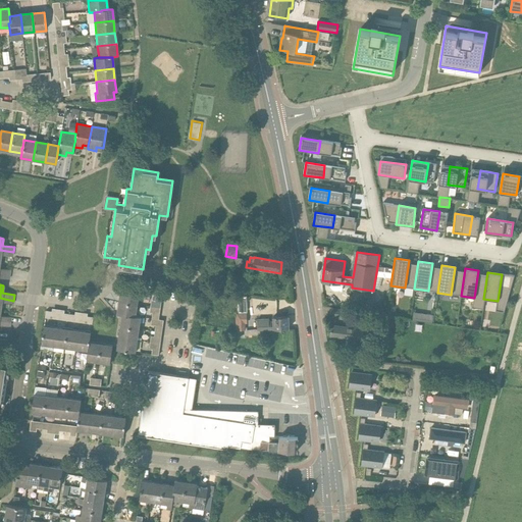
[(119,303),(138,305),(139,294),(120,291),(119,303)]
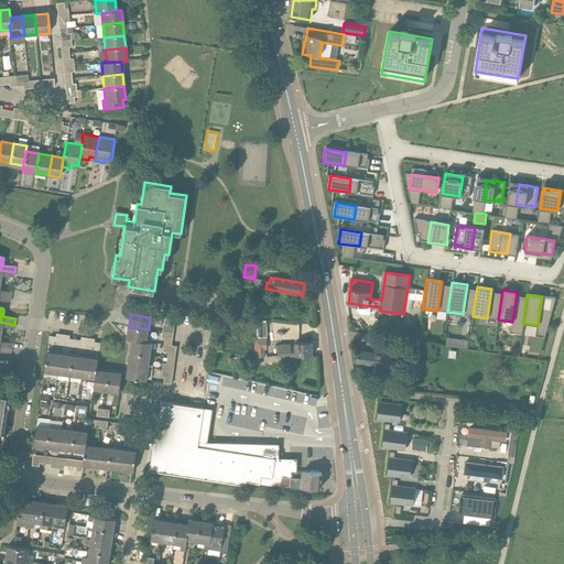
[(0,334),(1,327),(14,328),(14,325),(0,322),(0,334)]
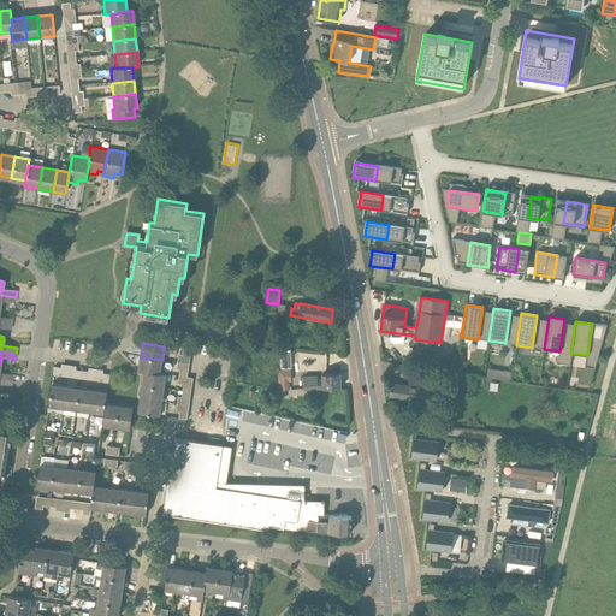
[(152,372),(160,373),(163,360),(141,357),(138,371),(144,372),(152,373),(152,372)]
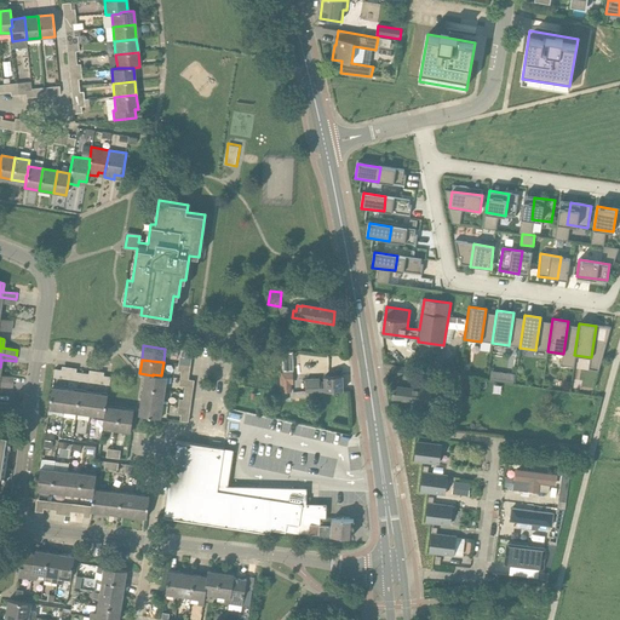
[(392,375),(415,379),(415,371),(394,367),(392,375)]
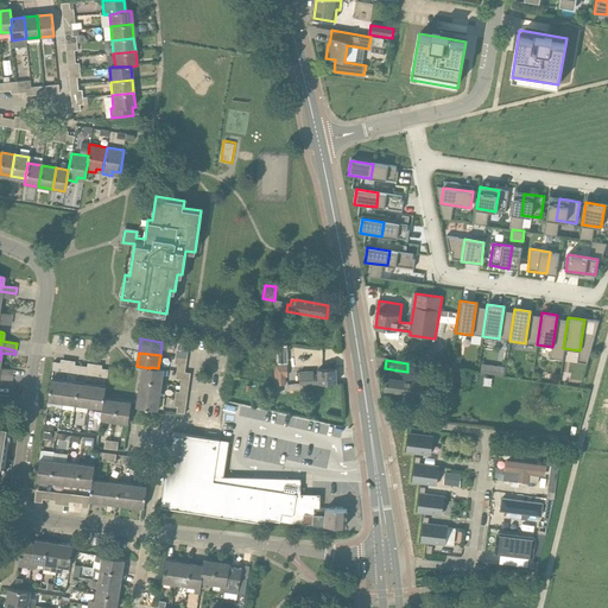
[(0,377),(12,379),(13,369),(0,367),(0,377)]
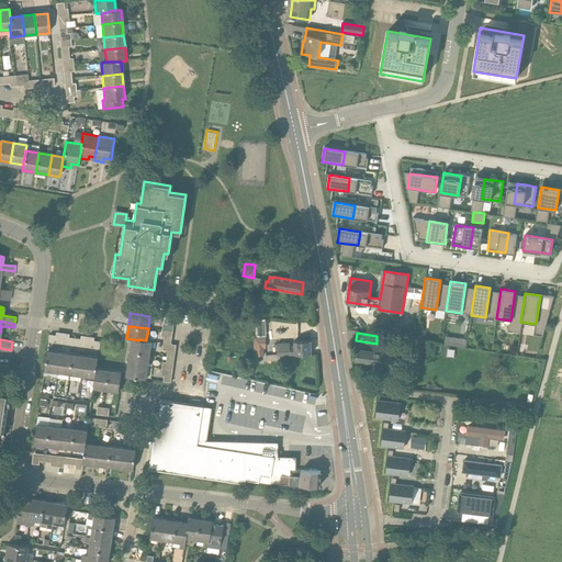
[(130,351),(149,355),(152,341),(146,340),(138,339),(138,340),(132,339),(130,351)]
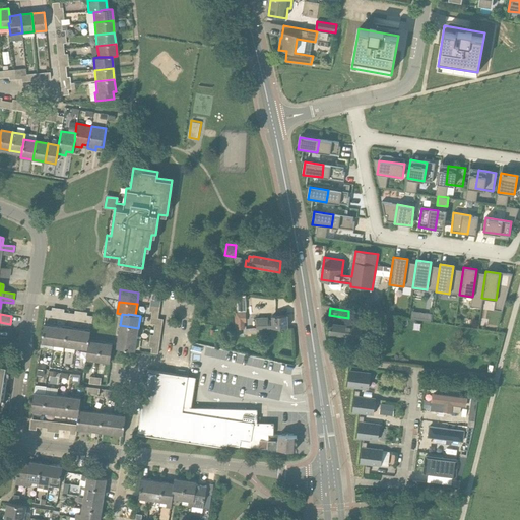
[(261,329),(279,328),(287,328),(287,315),(271,316),(272,321),(267,321),(267,319),(260,319),(258,319),(253,319),(253,329),(261,329)]
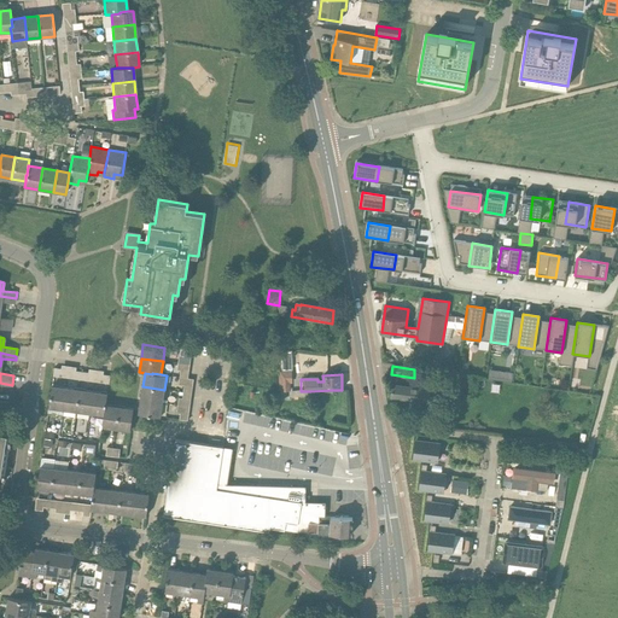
[(280,392),(287,391),(286,384),(291,383),(291,375),(279,375),(280,392)]
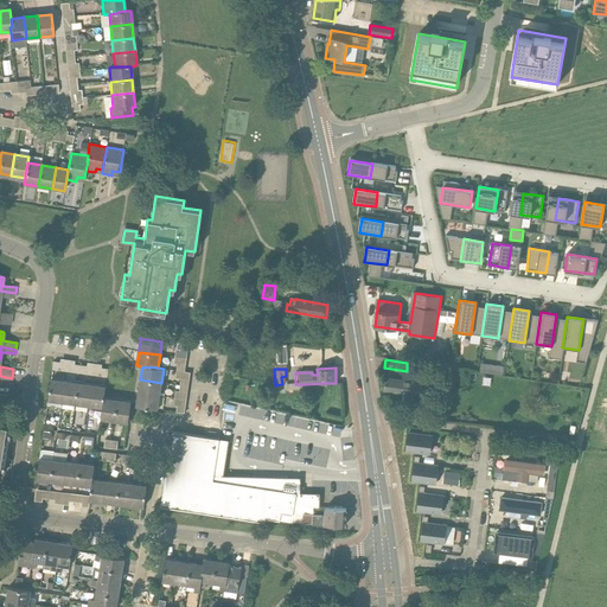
[(49,401),(62,402),(65,381),(51,379),(49,401)]
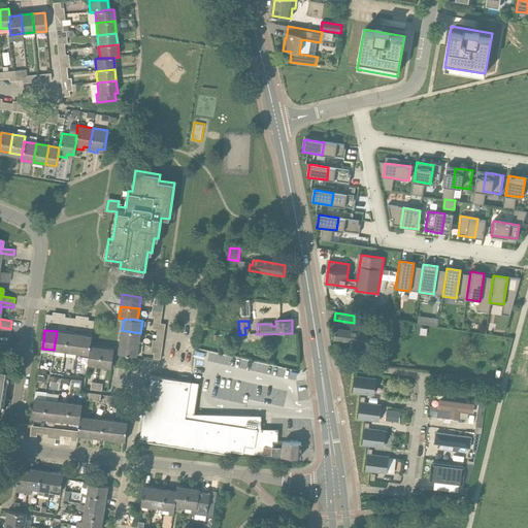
[(121,341),(139,344),(140,333),(122,330),(121,341)]
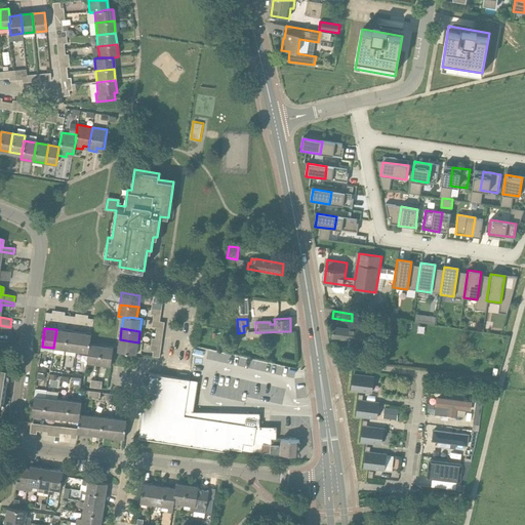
[(334,328),(333,337),(369,342),(370,332),(334,328)]
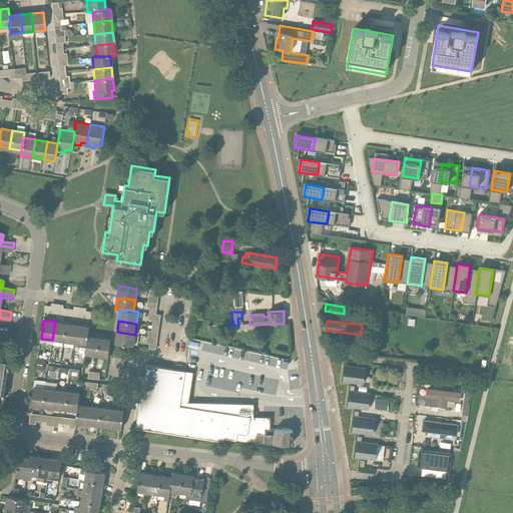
[(52,340),(63,342),(66,324),(55,322),(52,340)]
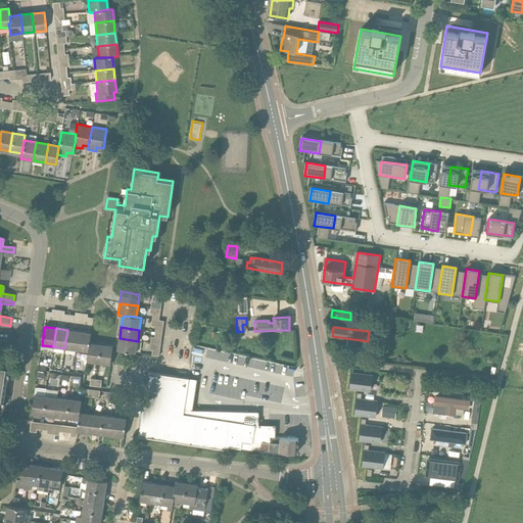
[(64,348),(77,349),(79,332),(67,330),(64,348)]
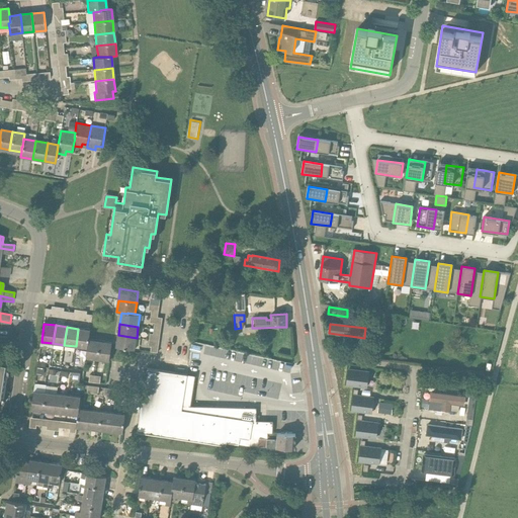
[(87,348),(89,340),(90,330),(78,329),(76,346),(87,348)]
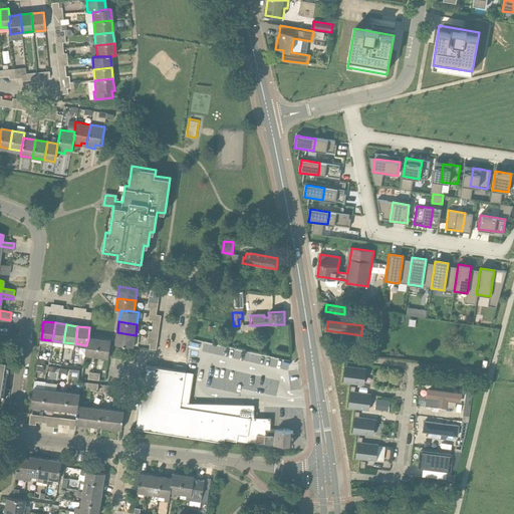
[(115,344),(134,347),(136,335),(117,332),(115,344)]
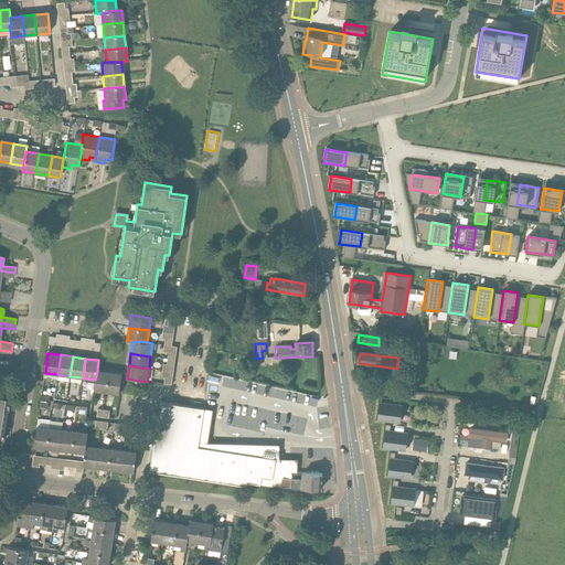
[(93,390),(106,392),(109,372),(97,371),(95,380),(93,390)]
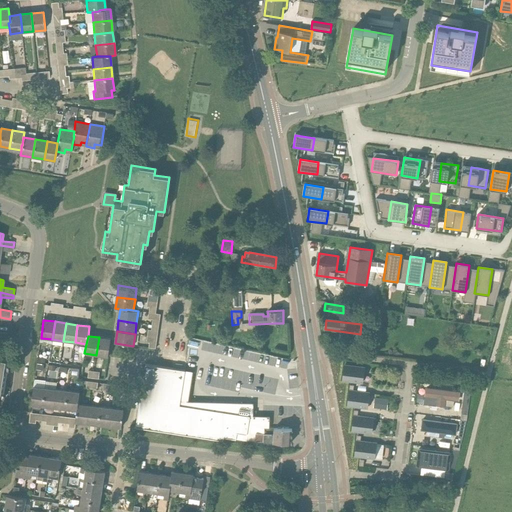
[(96,355),(108,357),(110,339),(99,337),(96,355)]
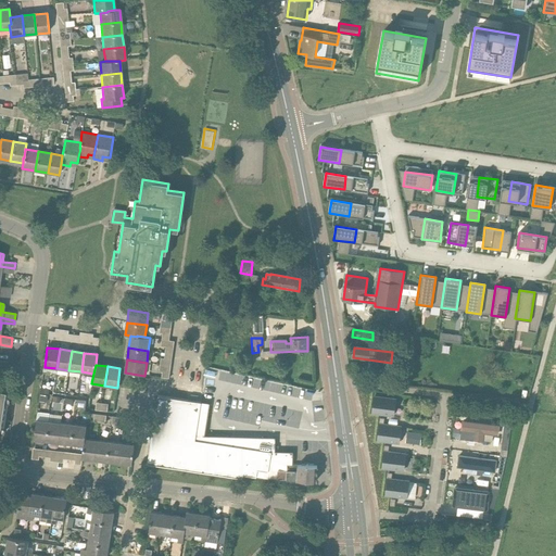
[(182,400),(158,395),(154,420),(152,430),(151,442),(148,460),(147,464),(213,475),(223,476),(242,479),(243,475),(256,477),(266,479),(277,479),(278,470),(297,472),(298,466),(292,465),(293,453),(275,452),(275,438),(262,438),(232,437),(231,446),(194,441),(200,411),(201,403),(199,402),(182,400)]
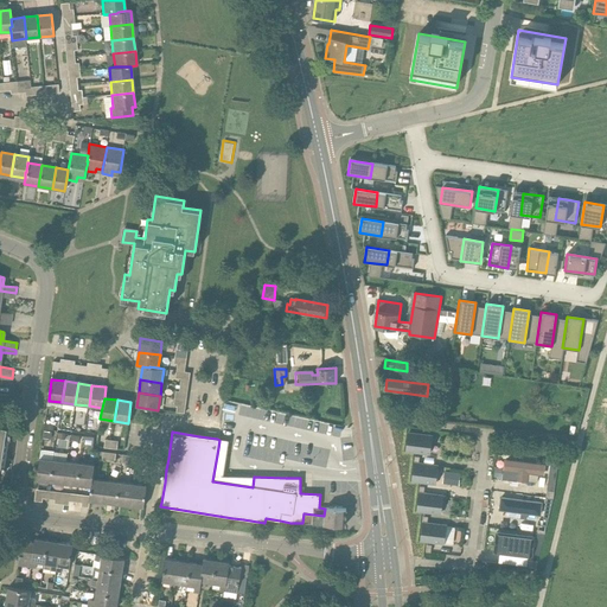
[(408,434),(406,451),(415,452),(430,454),(432,438),(408,434)]
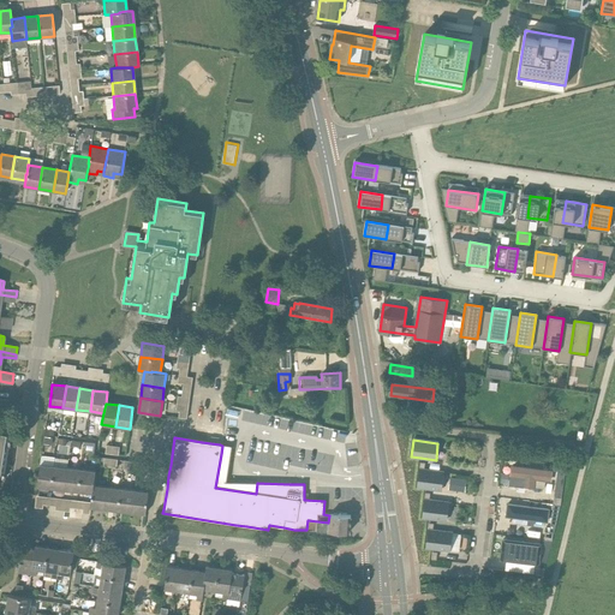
[(508,477),(525,479),(524,488),(535,489),(536,481),(553,483),(554,470),(511,464),(508,477)]
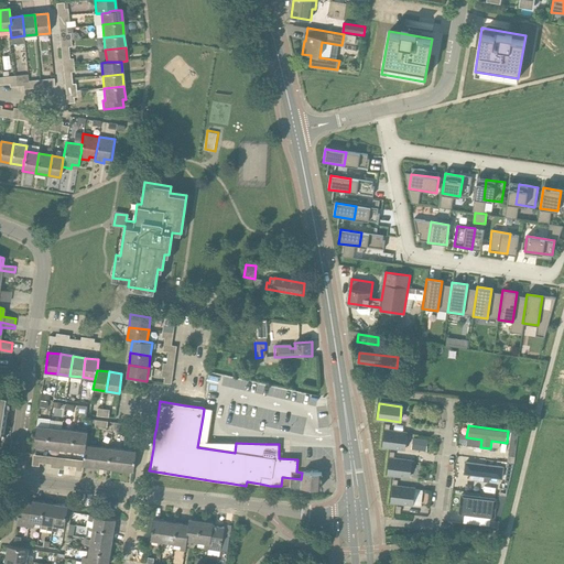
[(34,446),(47,448),(50,429),(36,426),(34,446)]
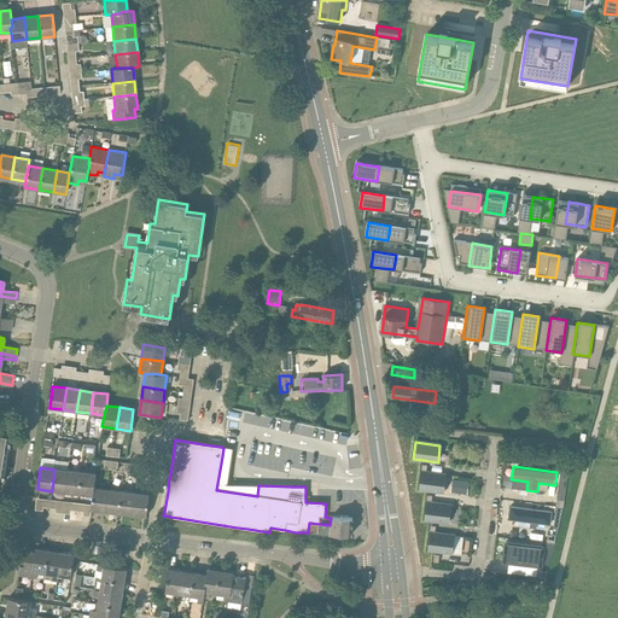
[(52,491),(65,493),(68,471),(54,470),(52,491)]
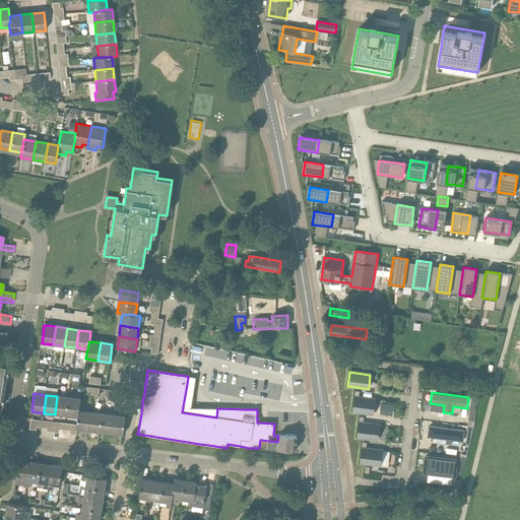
[(55,414),(66,415),(68,397),(57,396),(55,414)]
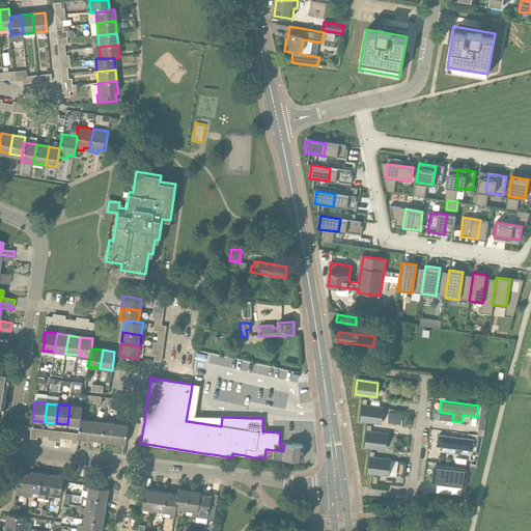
[(478,429),(485,430),(488,406),(481,404),(478,429)]
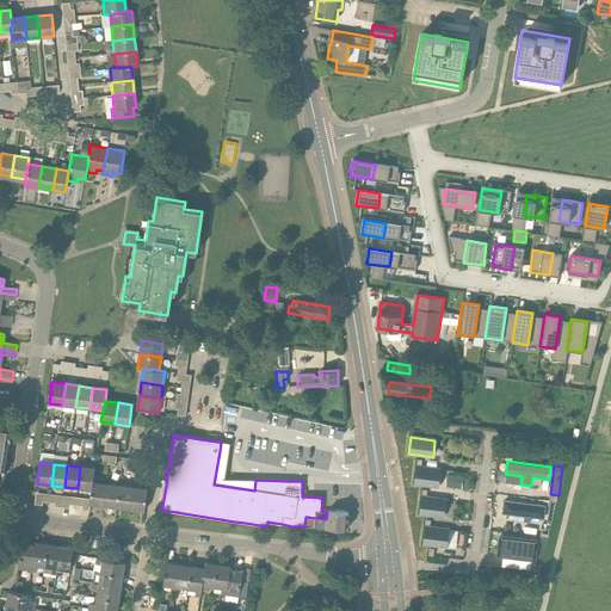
[(92,491),(93,483),(94,469),(80,467),(78,488),(91,491),(92,491)]
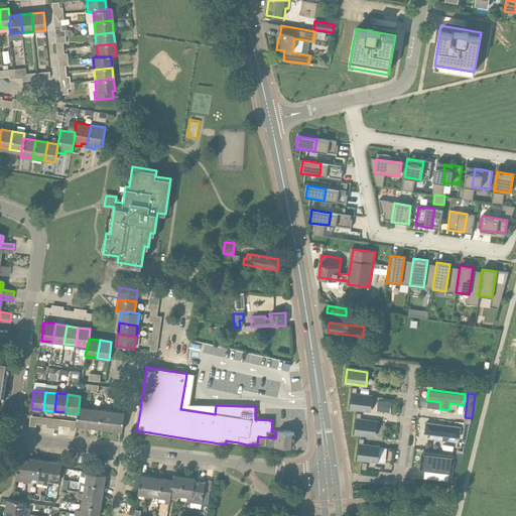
[(356,395),(352,394),(350,408),(358,409),(371,411),(372,397),(356,395)]
